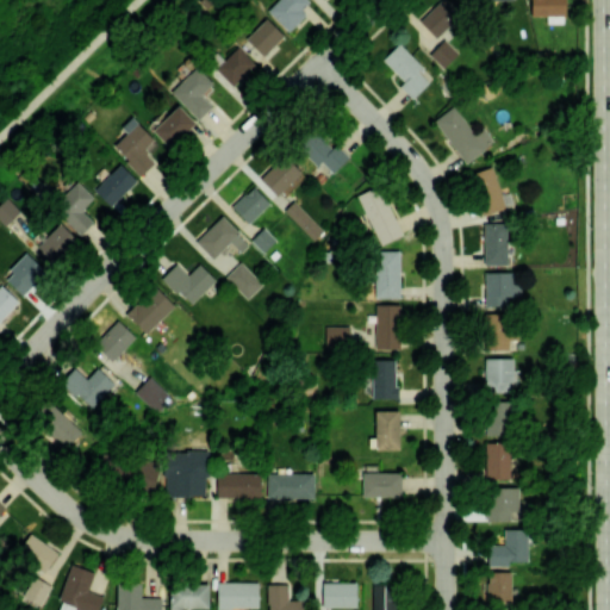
[(288,31),(306,13),(302,8),(310,1),(309,0),(275,0),(267,10),(288,31)]
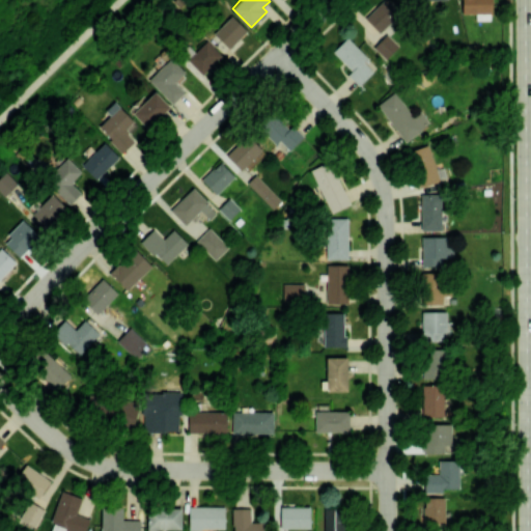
[(383,0),(365,17),(380,32),(400,12),(388,0),(383,0)]
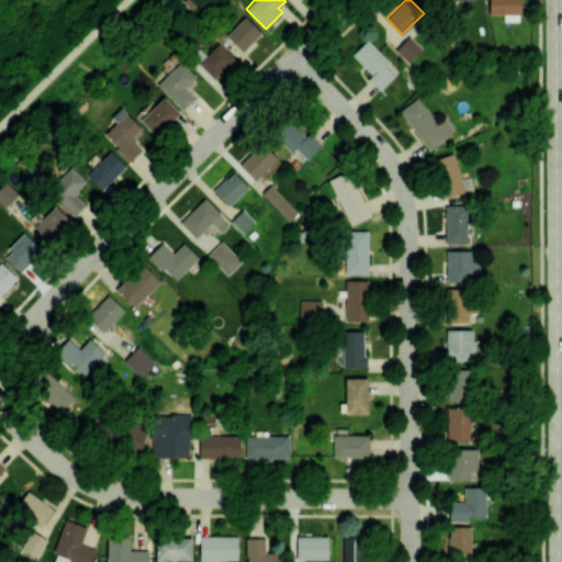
[(486,0),(487,14),(521,13),(520,0),(486,0)]
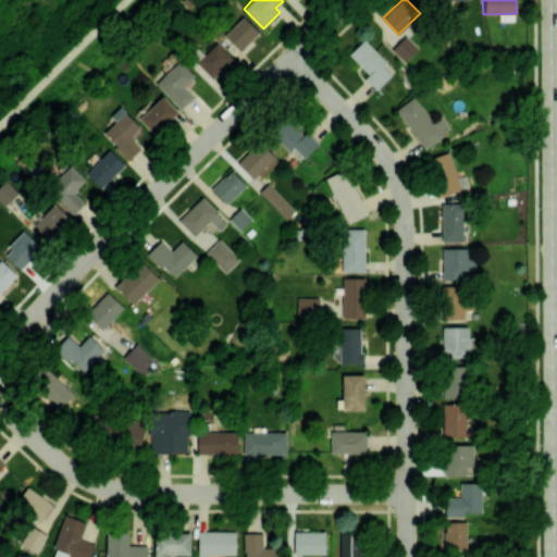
[(224,35),(242,51),(259,32),(242,15),(224,35)]
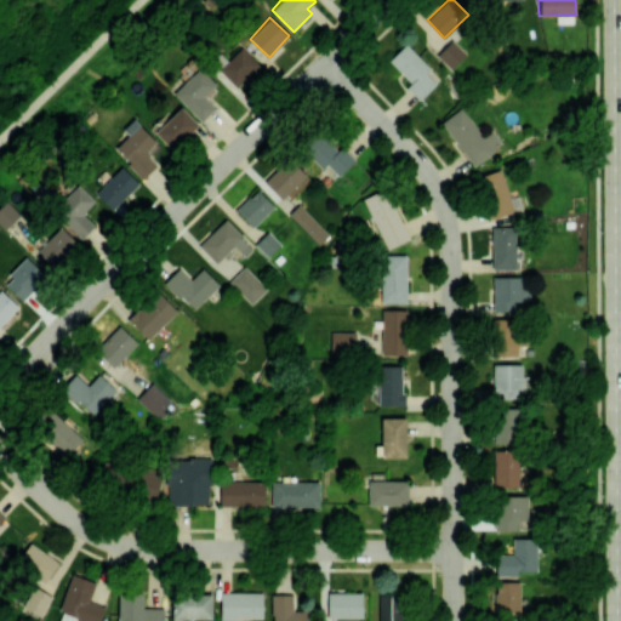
[(437,55),(451,68),(466,53),(451,39),(437,55)]
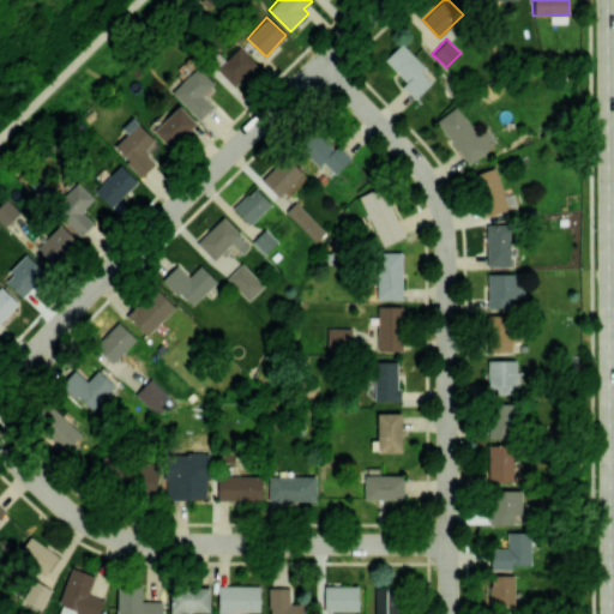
[(425,66),(402,42),(385,59),(405,80),(402,85),(415,100),(432,83),(420,71),(425,66)]
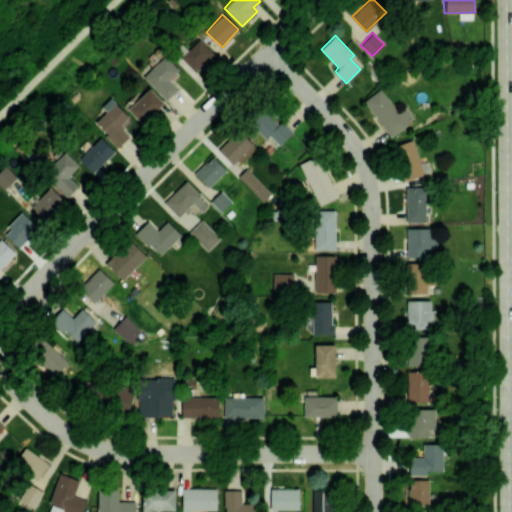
[(195,72),(214,54),(200,38),(180,56),(195,72)]
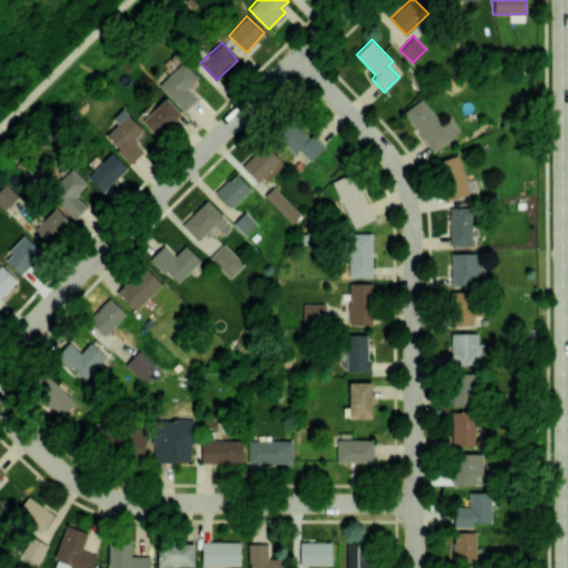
[(198,77),(183,62),(160,84),(184,111),(198,99),(186,87),(198,77)]
